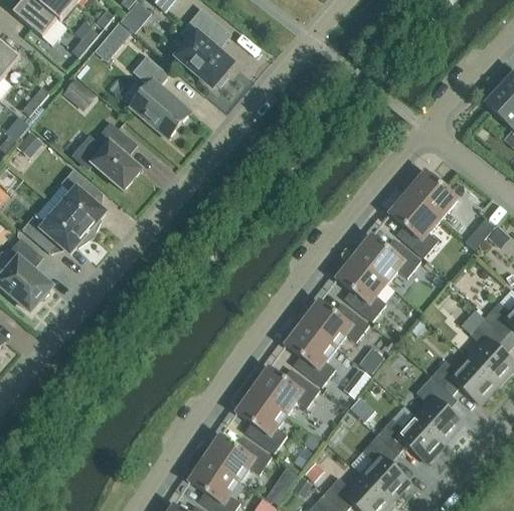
[(60,21),(35,0),(22,0),(13,12),(42,36),(56,19),(59,21),(60,21)]
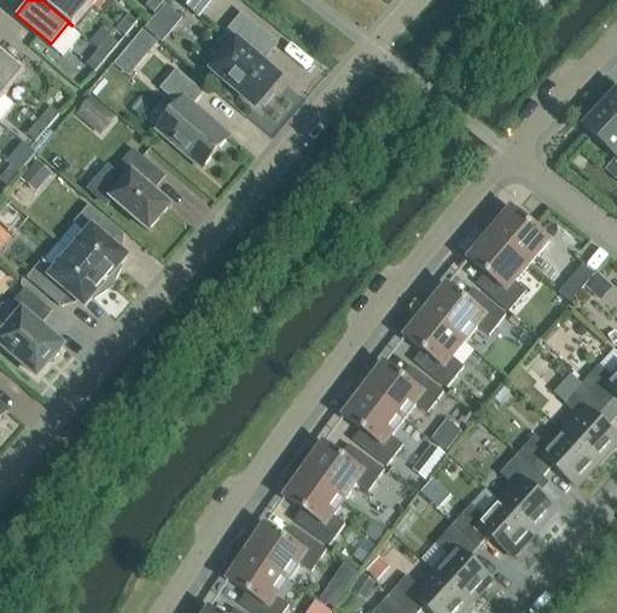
[(91,4),(86,0),(42,0),(73,25),(91,4)]
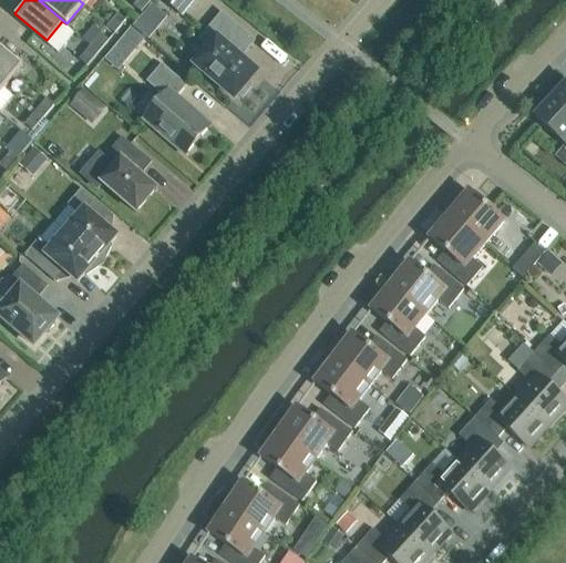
[(141,9),(147,0),(134,0),(132,2),(141,9)]
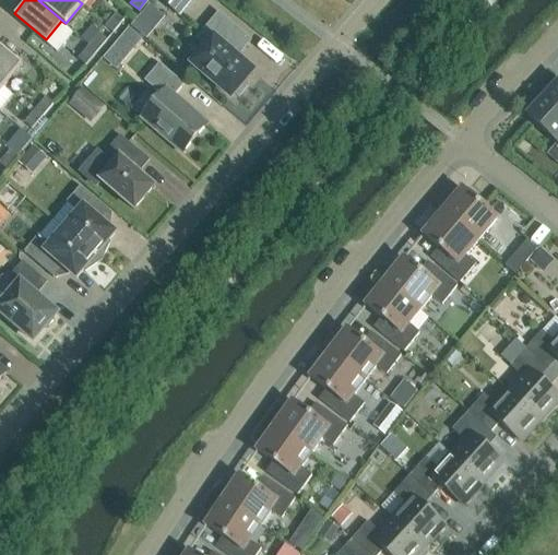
[(151,32),(167,10),(153,0),(151,0),(135,21),(151,32)]
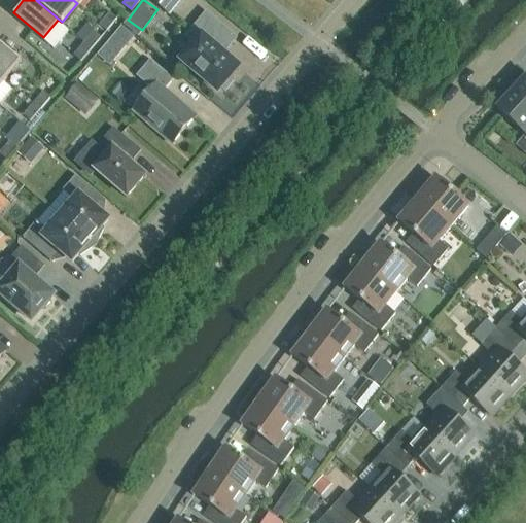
[(153,0),(168,12),(178,0),(153,0)]
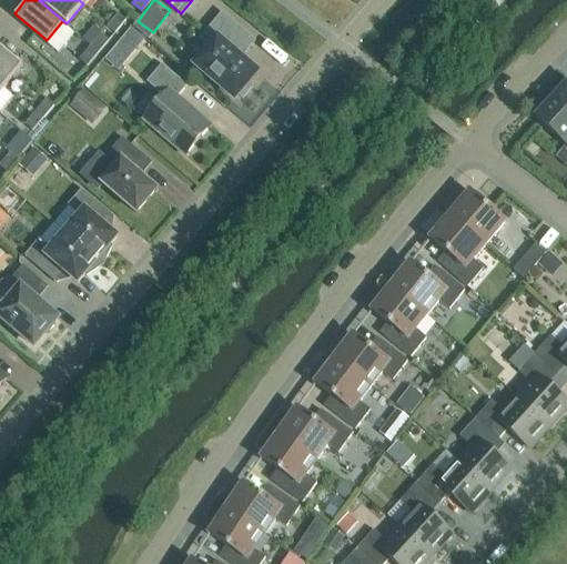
[(113,30),(125,17),(118,10),(105,23),(113,30)]
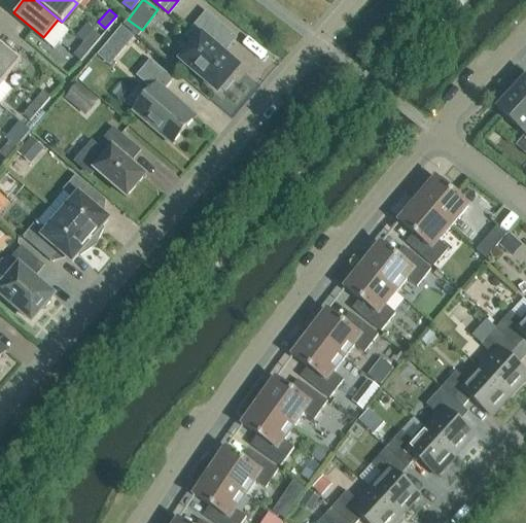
[(196,40),(181,58),(217,88),(220,84),(224,88),(234,77),(230,73),(237,64),(219,49),(224,43),(226,45),(236,35),(206,9),(184,34),(189,37),(190,35),(196,40)]
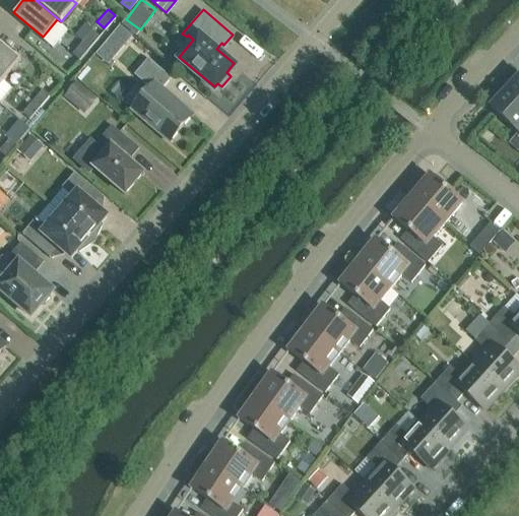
[(119,23),(109,35),(122,46),(132,35),(119,23)]
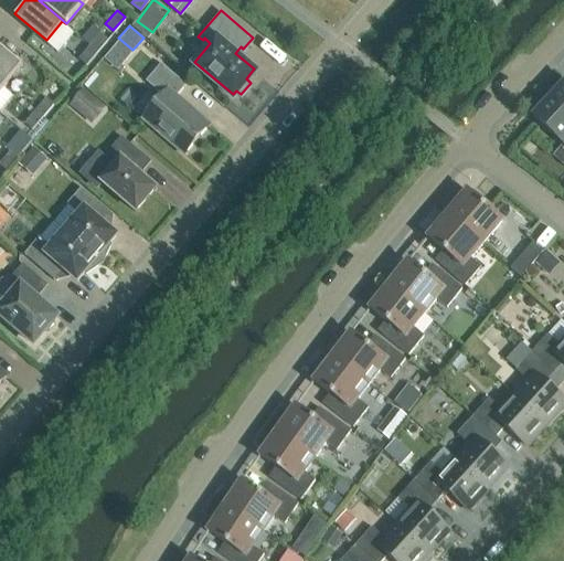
[(97,49),(107,36),(99,30),(89,42),(97,49)]
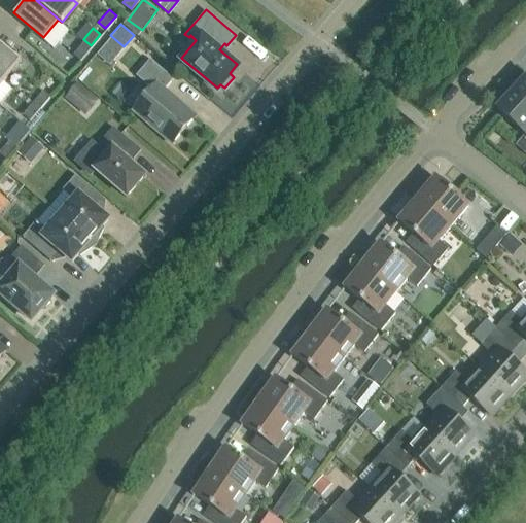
[(80,58),(91,45),(83,39),(73,51),(80,58)]
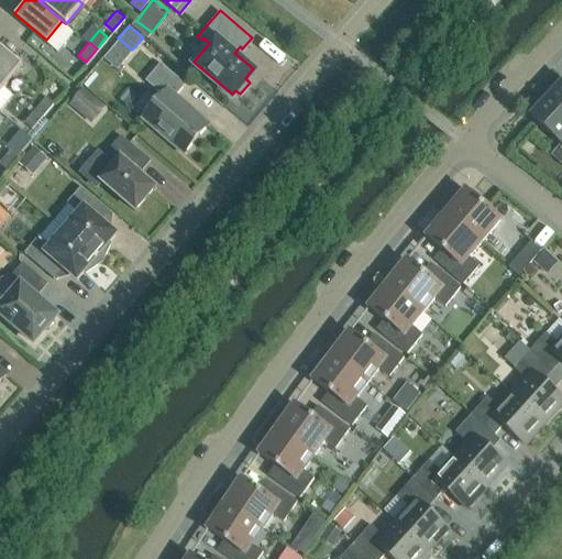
[(22,62),(0,43),(0,77),(4,81),(22,62)]
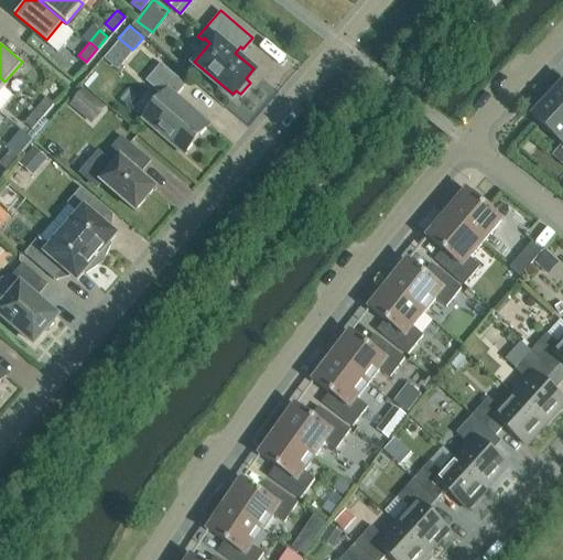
[(142,116),(183,151),(208,122),(175,94),(185,82),(160,61),(144,78),(162,93),(142,116)]
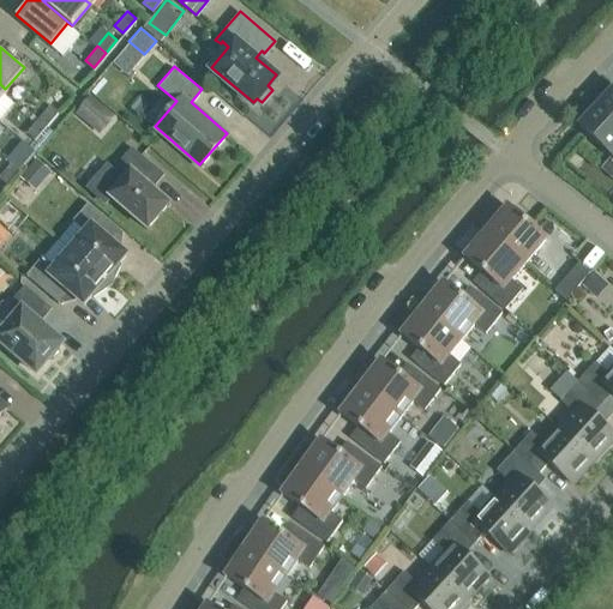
[(612,86),(610,90),(607,86),(594,101),(612,118),(612,86)]
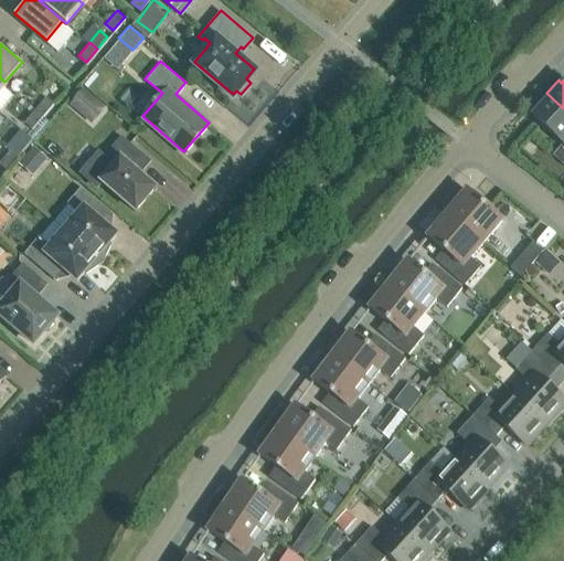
[(82,86),(70,101),(87,115),(99,101),(82,86)]
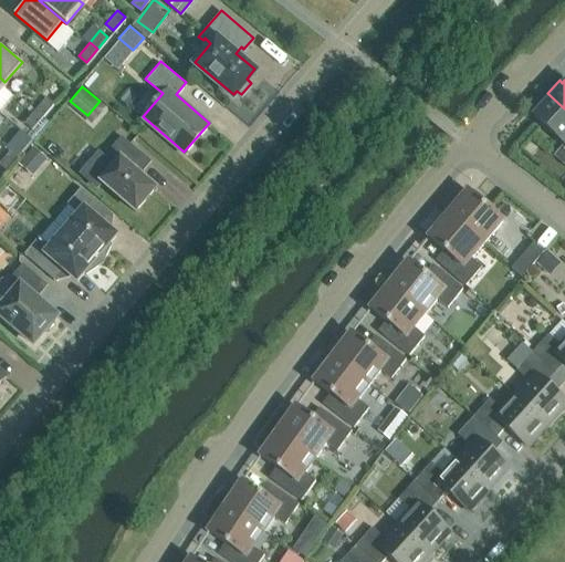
[(564,108),(547,93),(535,106),(539,108),(533,114),(564,142),(554,153),(564,163),(564,108)]
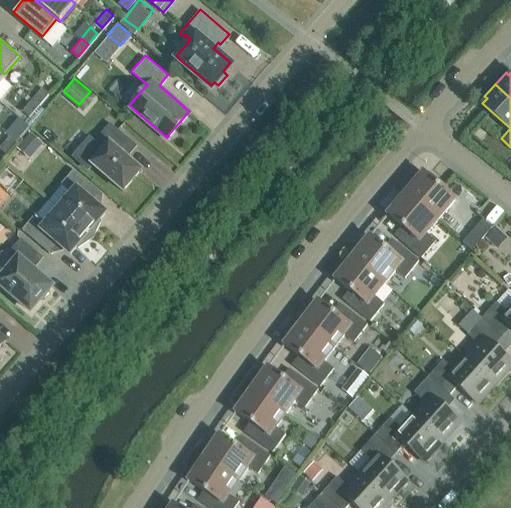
[(39,103),(48,91),(41,85),(31,97),(39,103)]
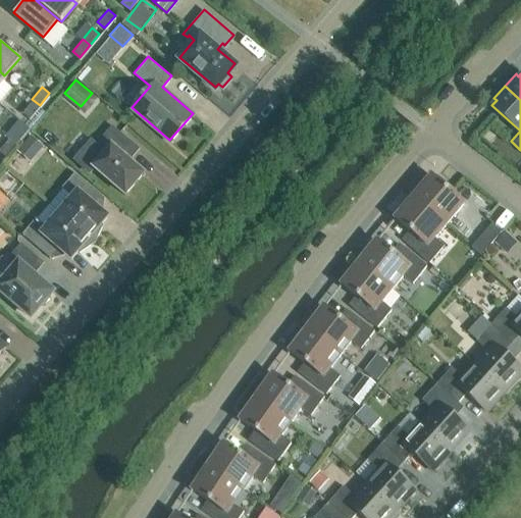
[(30,117),(40,105),(32,99),(22,110),(30,117)]
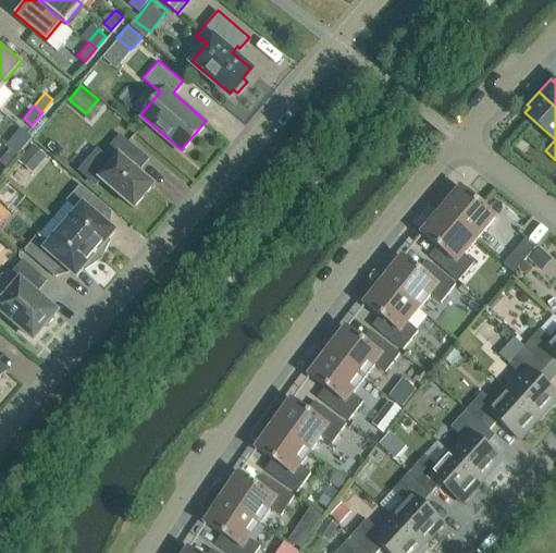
[(133,166),(144,152),(119,132),(103,150),(97,145),(76,168),(95,184),(100,177),(133,205),(152,182),(133,166)]
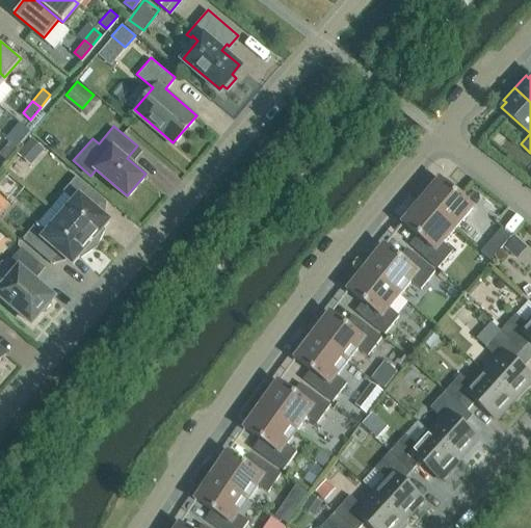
[(31,135),(18,151),(28,160),(42,144),(31,135)]
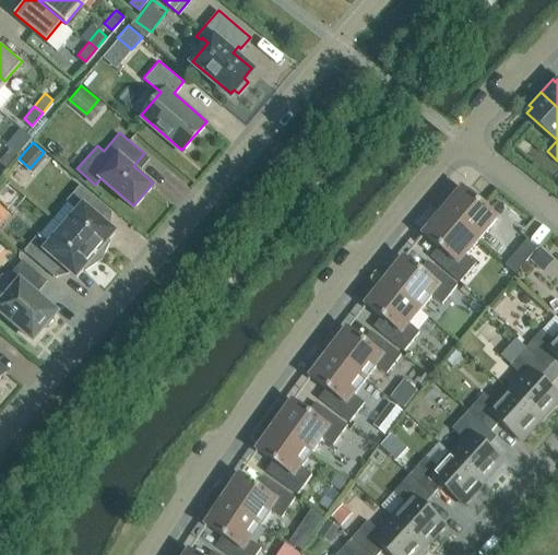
[(0,161),(6,166),(16,153),(9,146),(0,156),(0,161)]
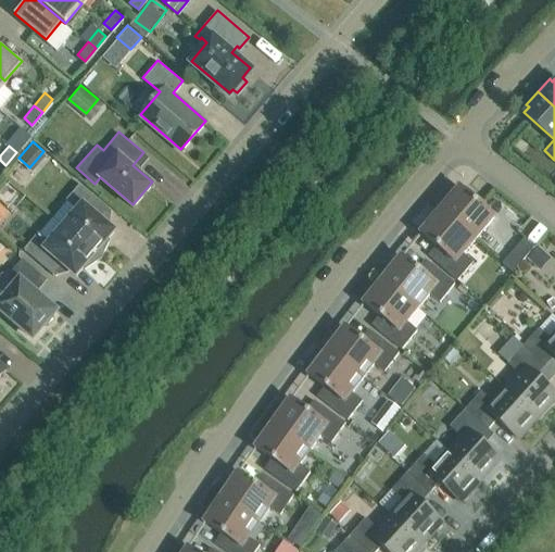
[(77,209),(64,225),(100,255),(109,238),(106,236),(113,229),(101,218),(111,209),(79,182),(65,198),(77,209)]
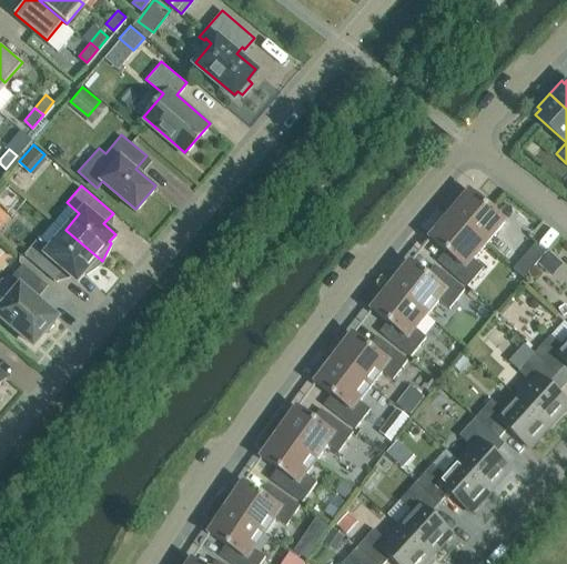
[(484,202),(487,198),(476,189),(473,192),(469,189),(449,212),(484,242),(504,219),(484,202)]
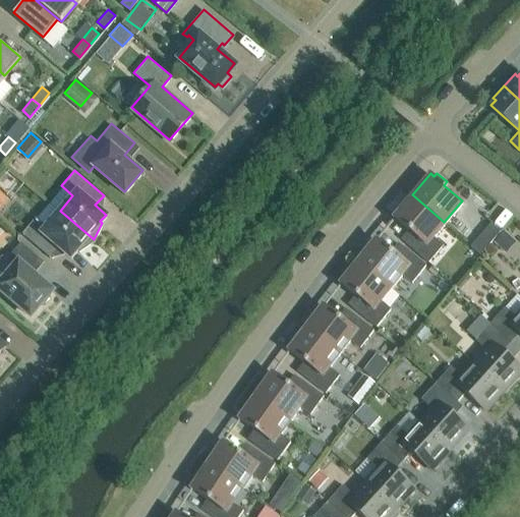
[(434,235),(444,222),(412,194),(394,216),(412,231),(404,240),(427,260),(443,243),(434,235)]
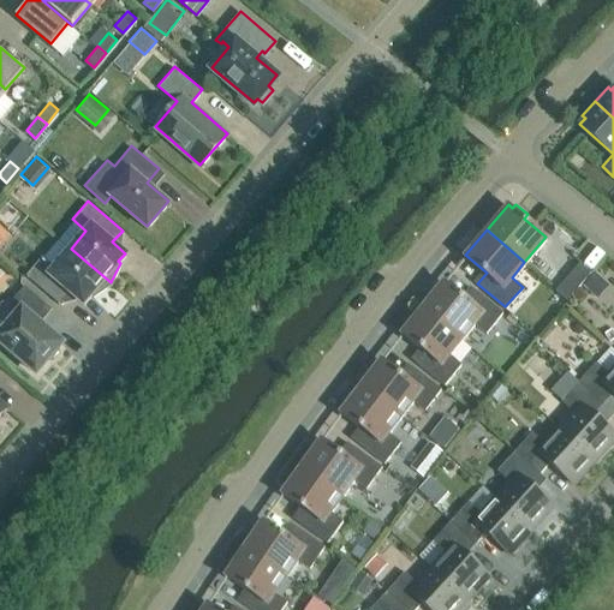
[(111,282),(71,249),(55,265),(41,255),(25,273),(60,303),(71,291),(83,301),(90,293),(93,295),(111,282)]
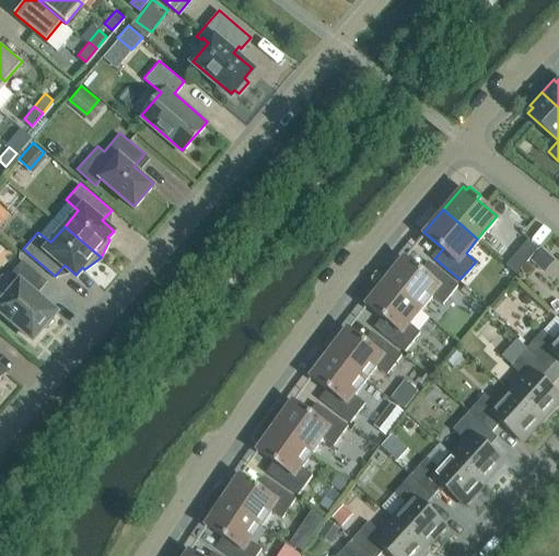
[(515,271),(534,251),(523,242),(505,263),(515,271)]
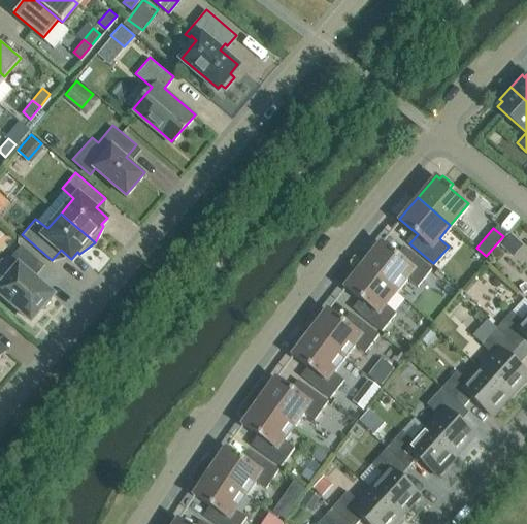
[(511,232),(500,242),(509,252),(519,240),(511,232)]
